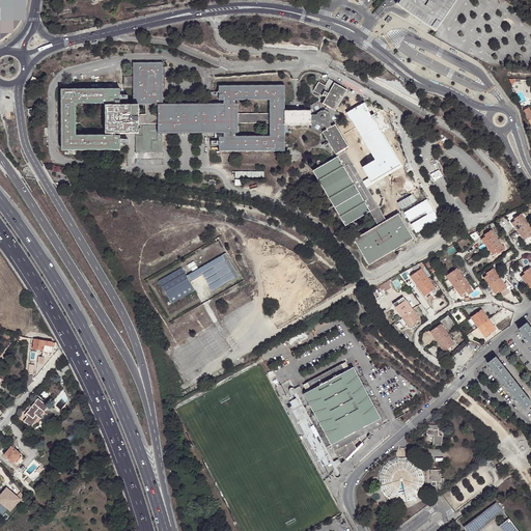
[(18,0),(0,0),(0,11),(20,6),(18,0)]
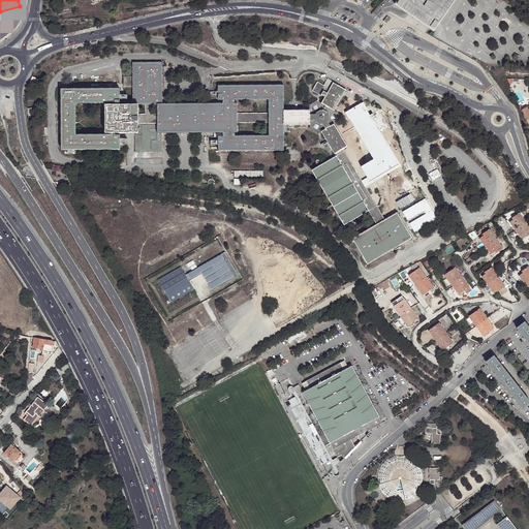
[(431,27),(435,31),(456,0),(398,0),(396,4),(406,11),(409,13),(431,27)]
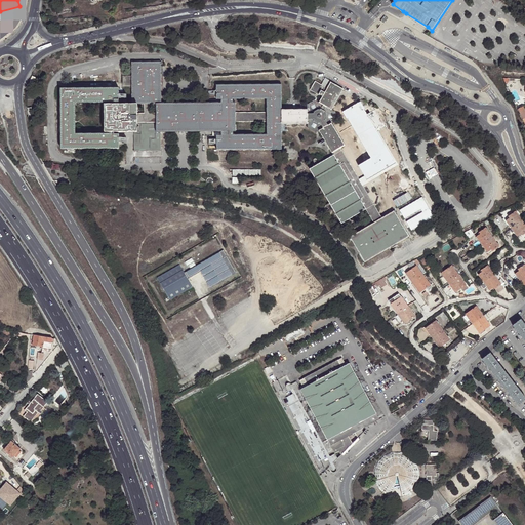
[(132,103),(137,103),(149,103),(158,103),(161,103),(161,62),(132,62),(132,103)]
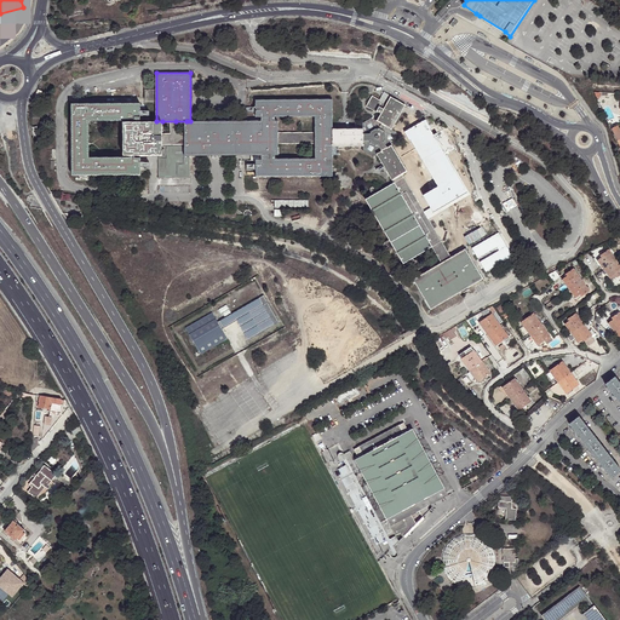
[(380,114),(377,120),(391,128),(405,105),(390,97),(385,104),(383,104),(388,95),(383,92),(379,101),(372,96),(366,105),(380,114)]
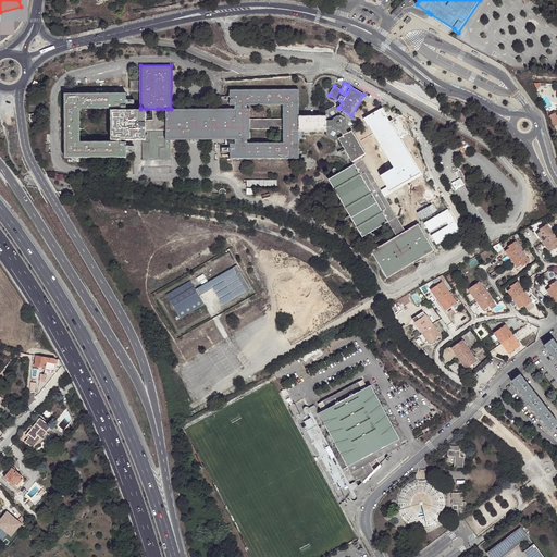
[(230,104),(234,104),(247,104),(283,104),(283,119),(283,128),(283,141),(247,143),(235,141),(231,143),(230,159),(299,158),(299,132),(299,115),(298,89),(230,89),(230,104)]
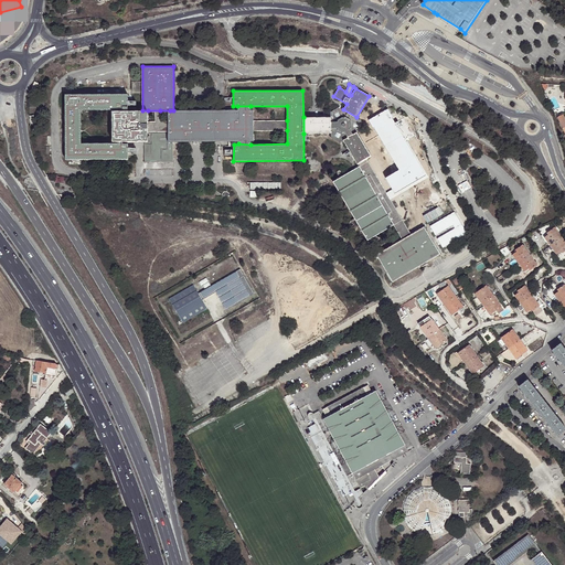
[(128,144),(123,144),(118,144),(82,144),(81,110),(118,109),(123,109),(128,109),(128,94),(65,94),(66,159),(128,159),(128,144)]
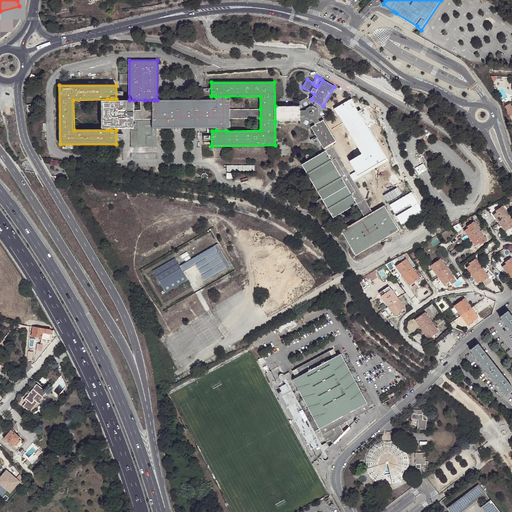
[(301,101),(300,106),(299,120),(300,124),(308,129),(311,127),(324,119),(327,116),(327,109),(323,106),(311,99),(307,97),(301,101)]
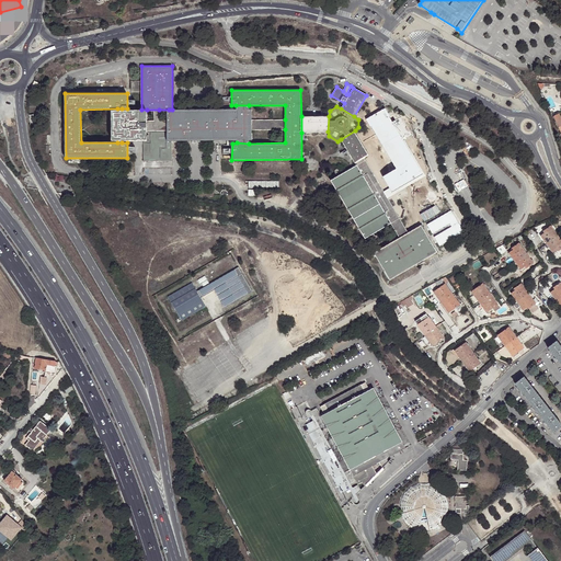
[(169,119),(169,129),(169,141),(171,141),(237,140),(249,140),(251,140),(251,129),(252,119),(252,110),(249,109),(236,110),(172,110),(169,110),(169,119)]
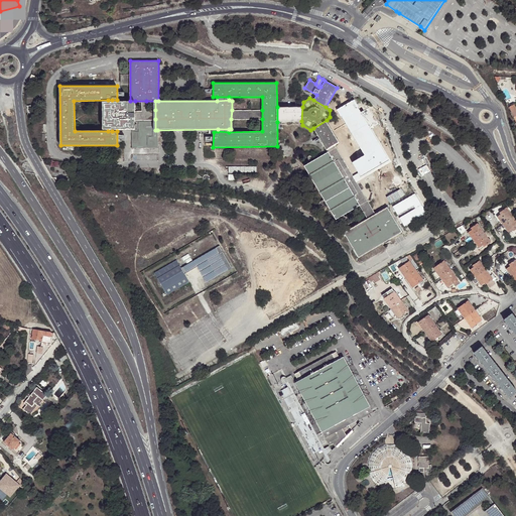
[(136,128),(136,120),(135,101),(130,101),(112,101),(108,102),(103,102),(103,129),(108,129),(112,129),(132,128),(136,128)]
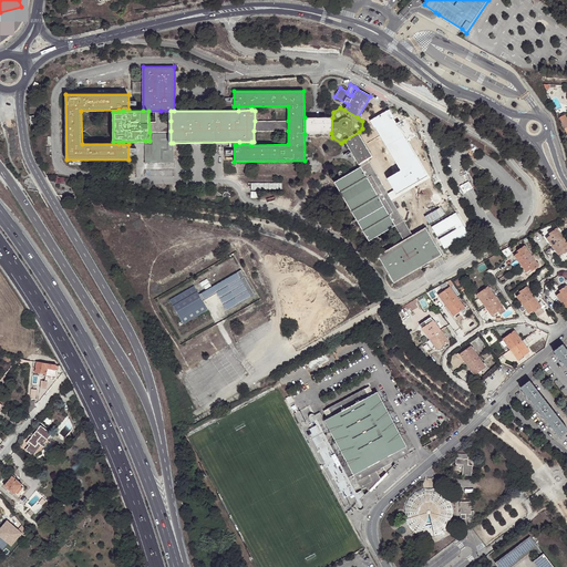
[(150,132),(171,131),(171,121),(161,122),(161,111),(148,111),(150,132)]
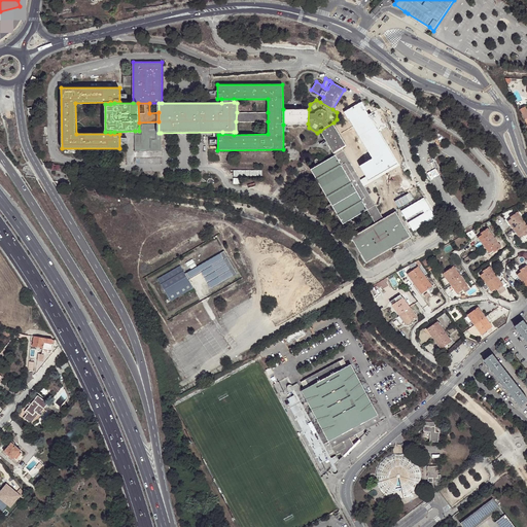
[(149,113),(159,112),(159,103),(149,103),(149,113)]
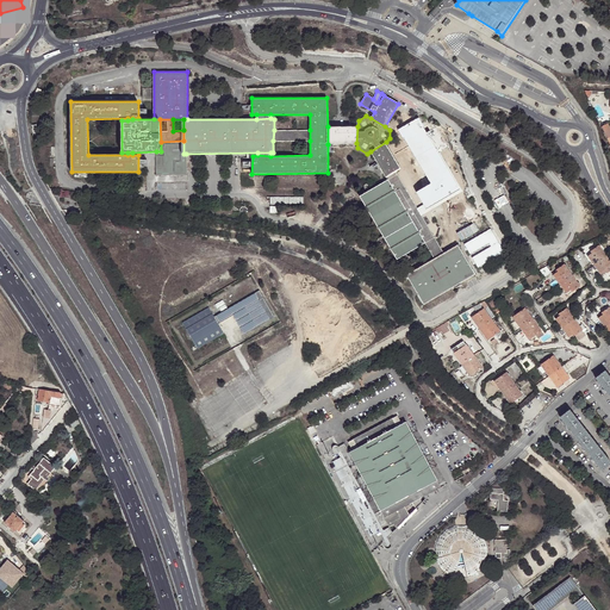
[(358,126),(328,126),(328,144),(356,143),(358,126)]
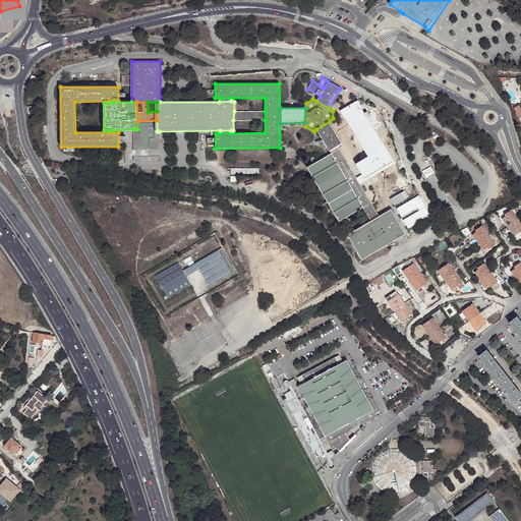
[(265,111),(234,111),(233,120),(265,120),(265,111)]
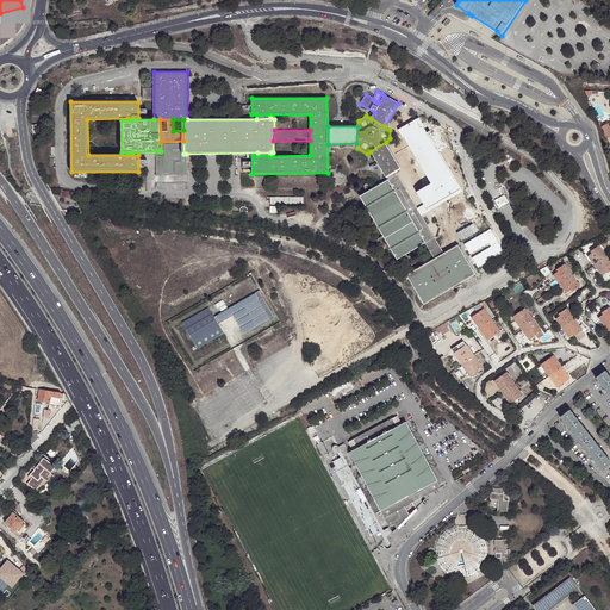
[(184,154),(184,141),(161,142),(161,151),(156,151),(156,174),(186,174),(186,154),(184,154)]
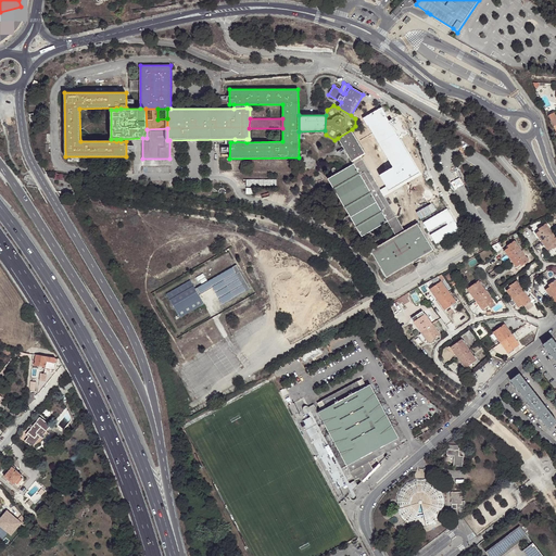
[(338,138),(352,162),(363,155),(367,153),(352,129),(338,138)]
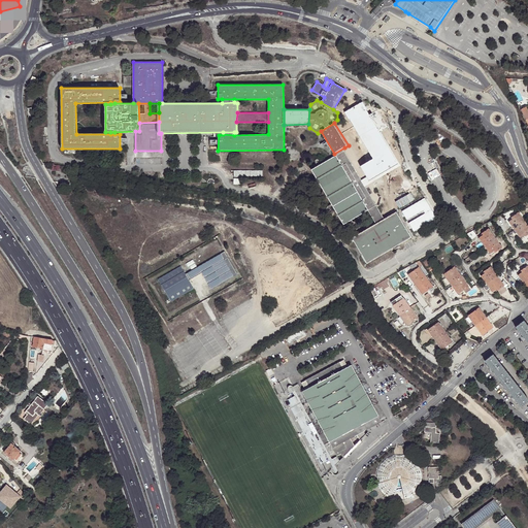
[(344,147),(334,154),(335,155),(367,209),(375,224),(386,218),(344,147)]
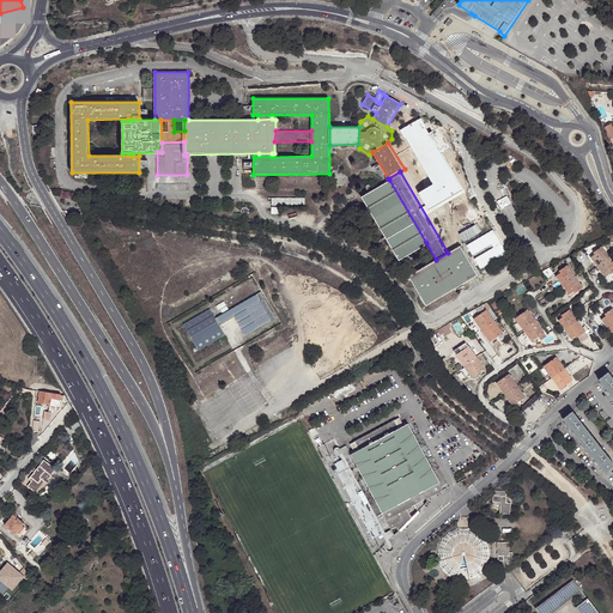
[(410,254),(426,243),(389,180),(371,189),(370,190),(362,195),(386,237),(387,240),(399,260),(407,255),(410,254)]
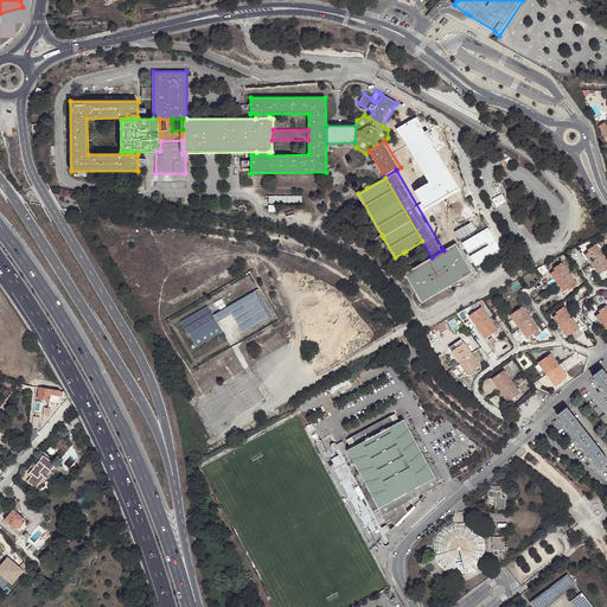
[(457,279),(458,281),(472,273),(466,262),(465,263),(459,255),(461,254),(455,243),(443,250),(432,257),(404,273),(410,283),(413,282),(417,291),(415,292),(422,302),(449,286),(447,285),(457,279)]
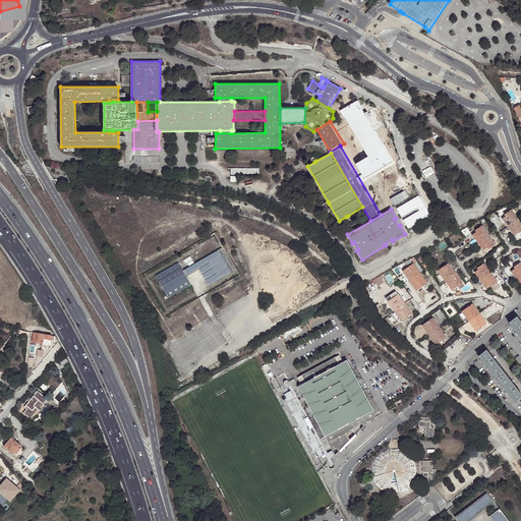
[(500,217),(513,236),(520,229),(520,225),(510,210),(500,217)]
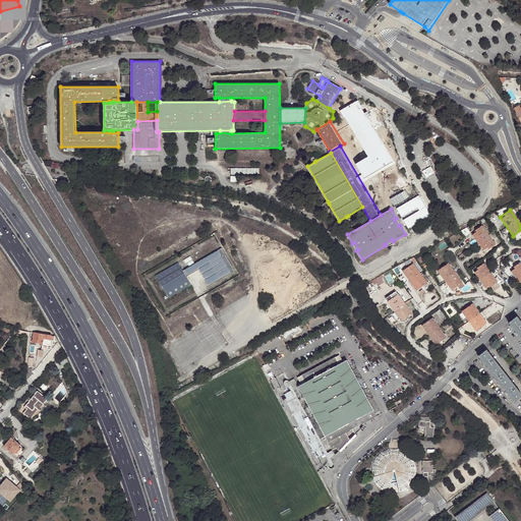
[(470,233),(483,251),(494,244),(480,226),(470,233)]
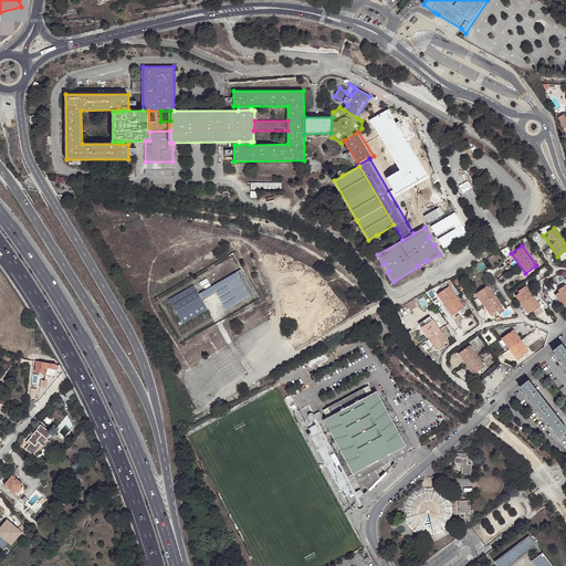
[(428,263),(427,262),(426,260),(417,265),(419,266),(420,271),(423,269),(422,268),(428,263)]
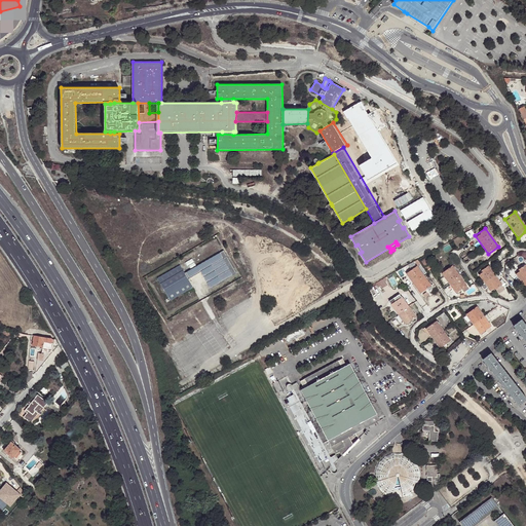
[(179,264),(157,277),(170,300),(192,287),(187,278),(200,271),(210,288),(237,274),(223,250),(184,272),(179,264)]
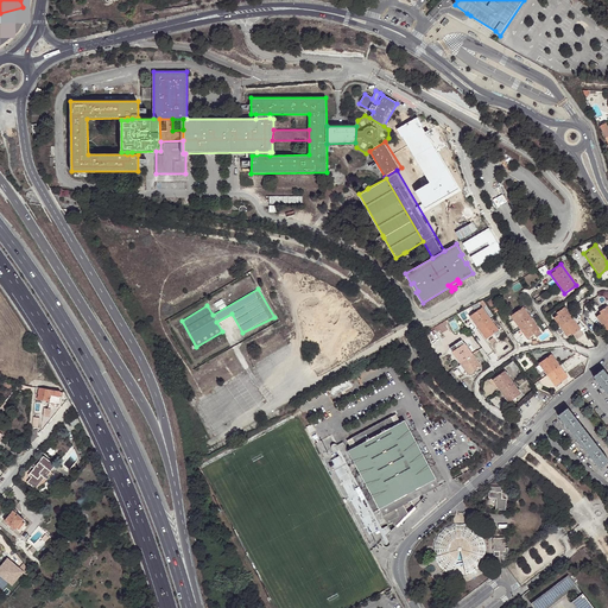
[(594,315),(607,334),(607,309),(606,306),(594,315)]
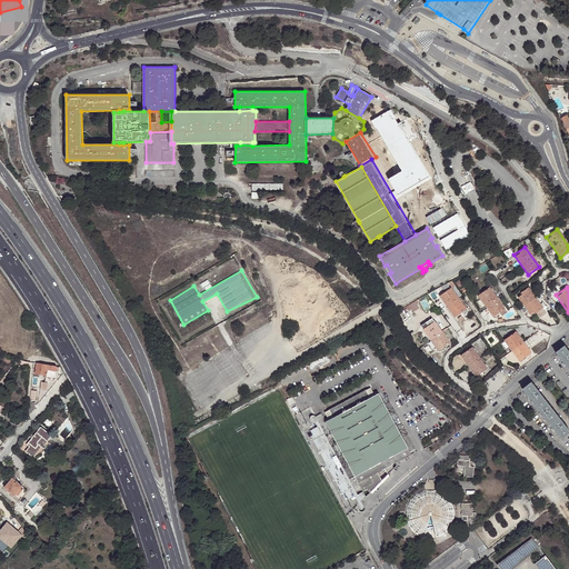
[(492,316),(503,308),(488,288),(477,296),(492,316)]
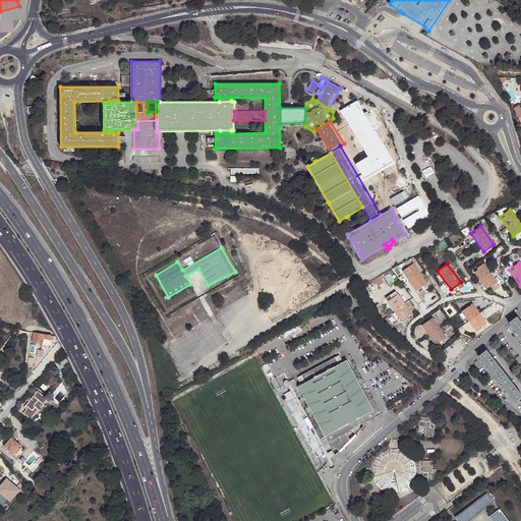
[(472,270),(486,289),(496,282),(482,264),(472,270)]
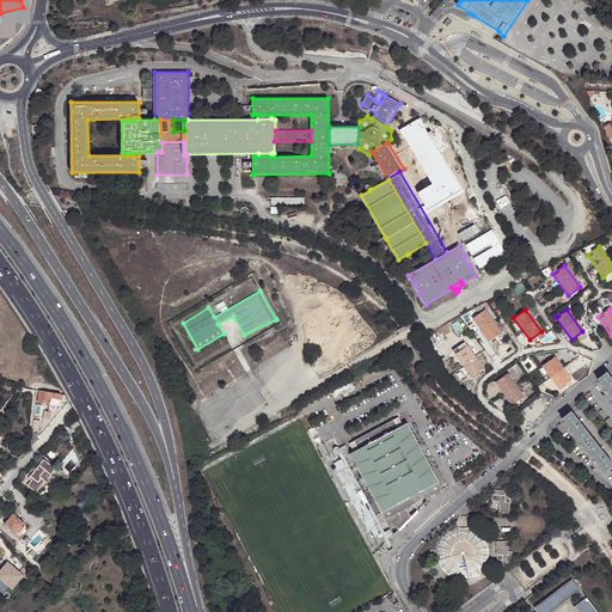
[(488,341),(500,332),(484,311),(472,319),(488,341)]
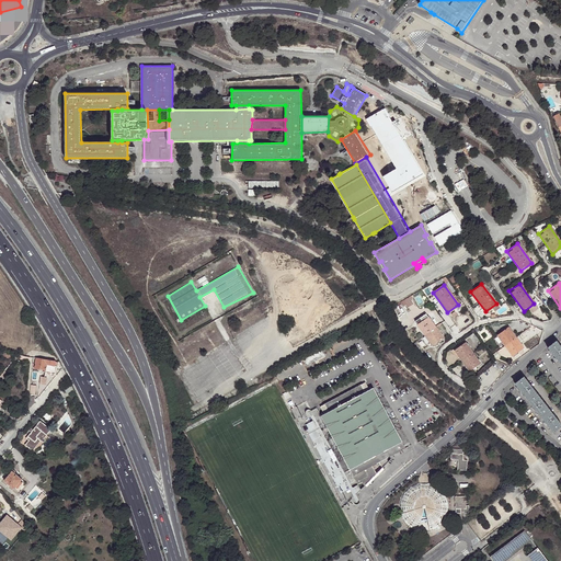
[(411,297),(403,301),(405,304),(408,308),(415,304),(411,297)]
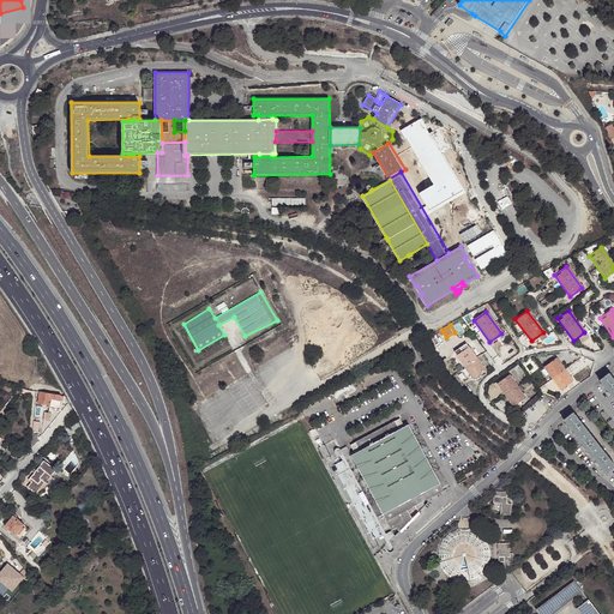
[(441,330),(428,337),(432,344),(433,343),(432,343),(434,341),(441,336),(441,335),(444,332),(441,330)]
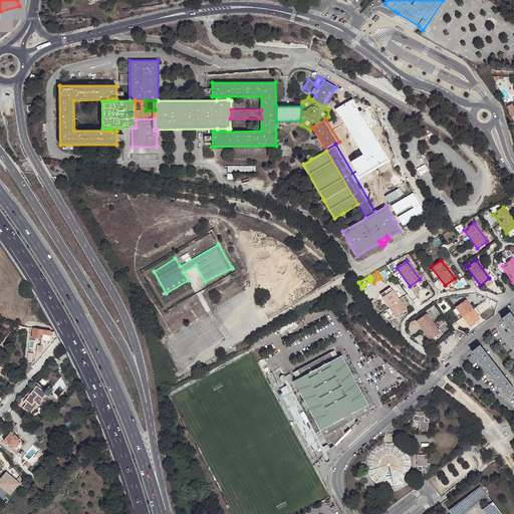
[(381,297),(396,315),(406,308),(392,290),(381,297)]
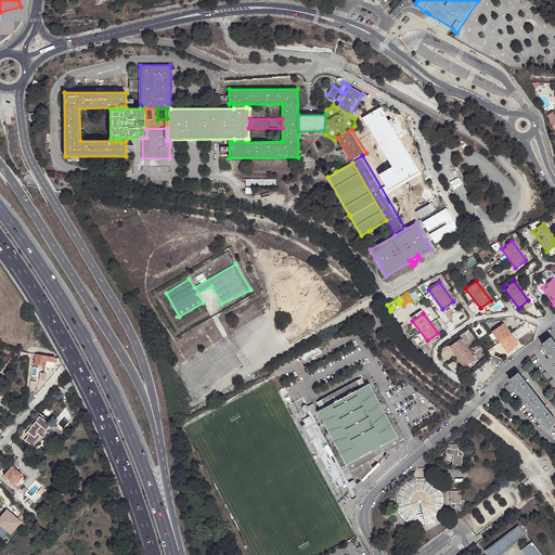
[(490,330),(505,350),(516,341),(501,323),(490,330)]
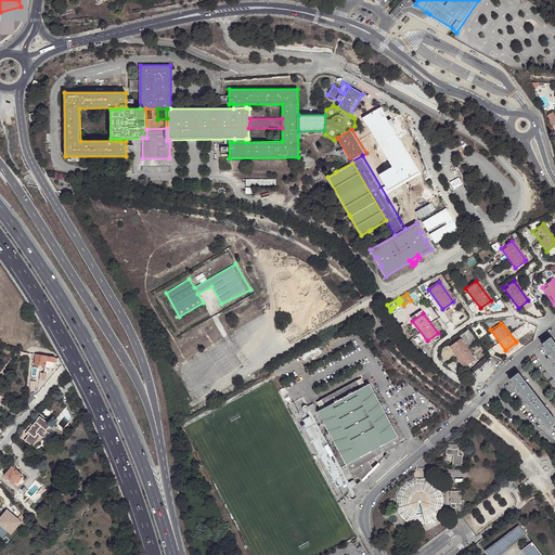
[(554,341),(550,336),(541,344),(547,351),(550,353),(554,361),(554,341)]
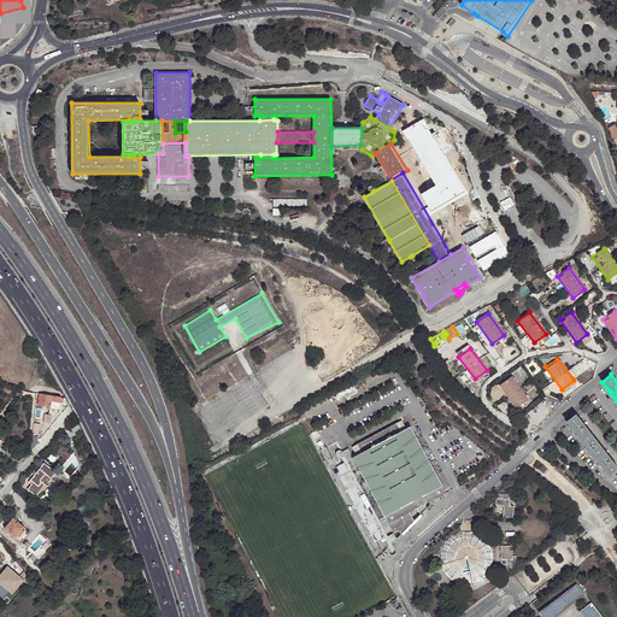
[(500,385),(516,407),(528,398),(512,376),(500,385)]
